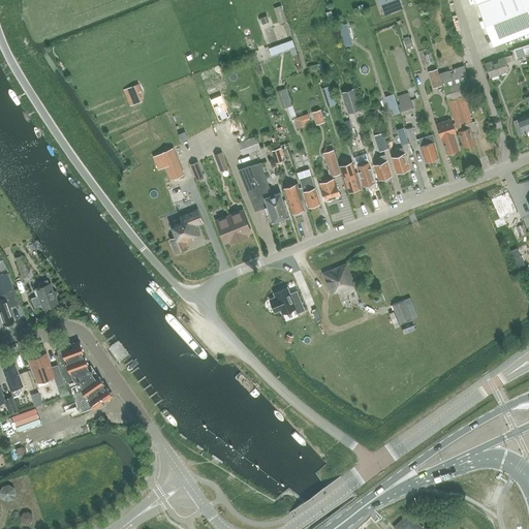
[(403,6),(400,0),(390,0),(379,4),(383,13),(403,6)]
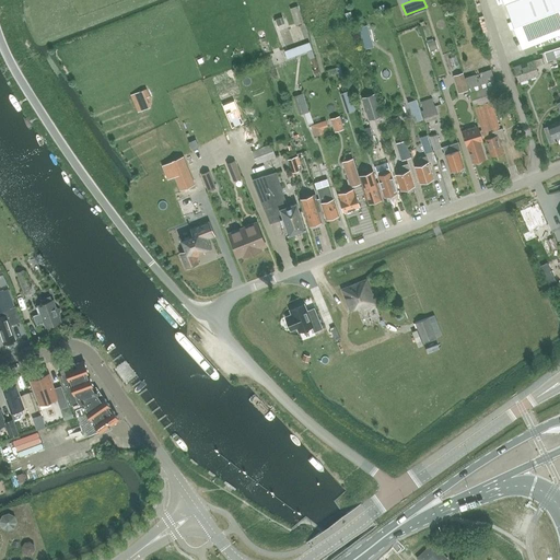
[(559,0),(503,0),(522,47),(559,33),(559,0)]
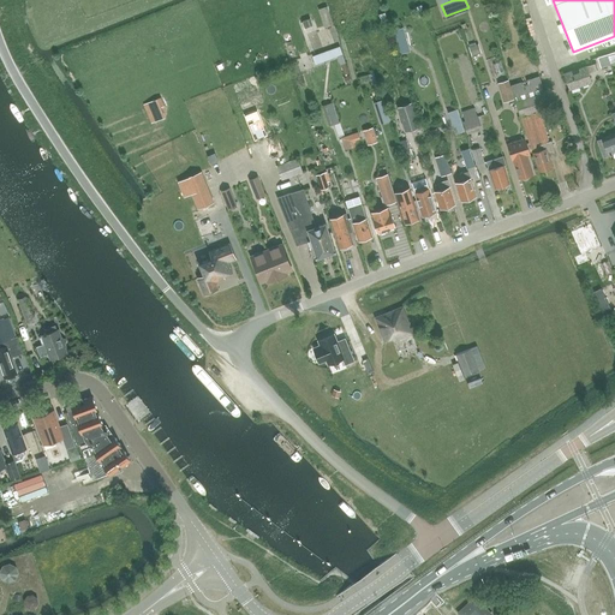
[(404,28),(393,30),(400,54),(410,51),(404,28)]
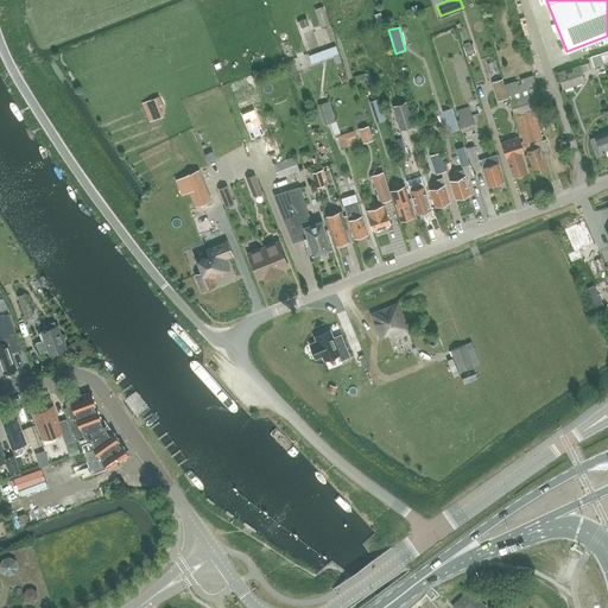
[(473,44),(464,48),(467,56),(476,52),(473,44)]
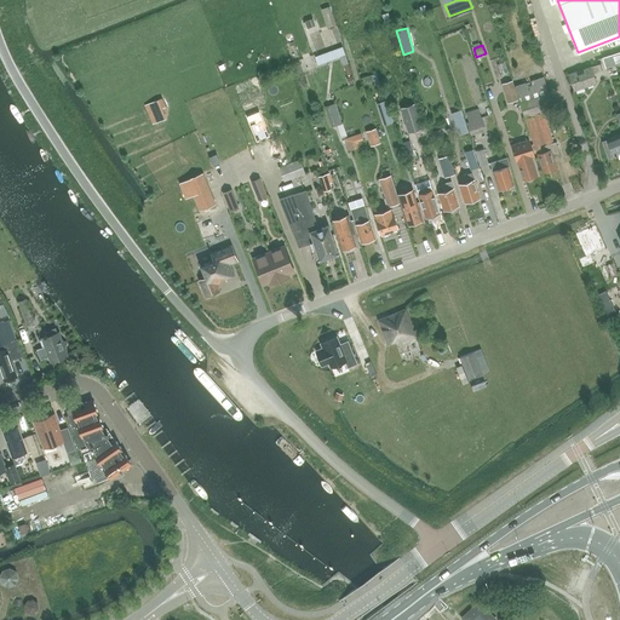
[(612,55),(602,58),(606,68),(615,64),(612,55)]
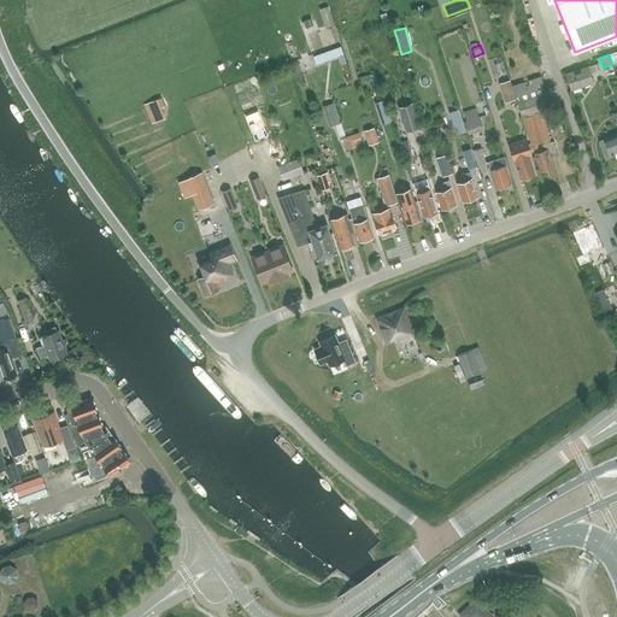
[(571,89),(593,82),(589,72),(598,70),(595,64),(566,74),(571,89)]
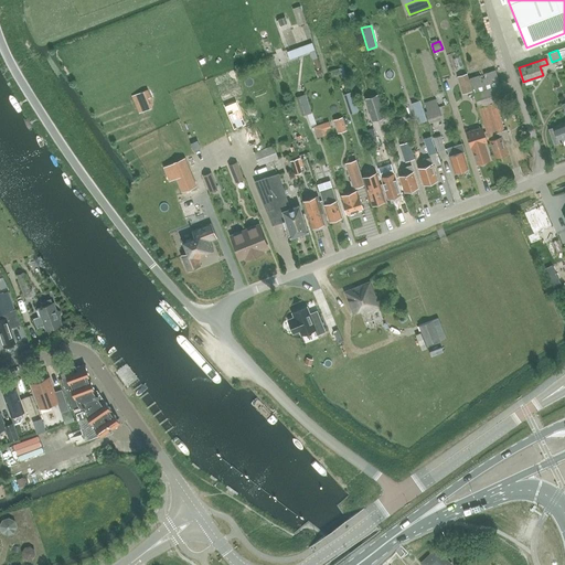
[(467,74),(457,76),(462,94),(471,91),(467,74)]
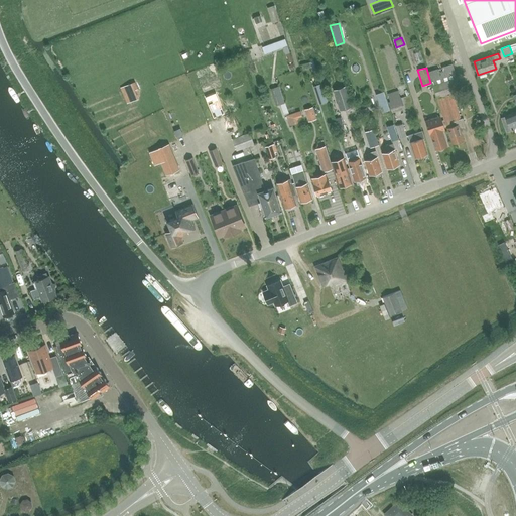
[(457,78),(432,86),(436,98),(437,98),(453,146),(465,142),(462,132),(467,131),(463,118),(461,119),(453,94),(462,91),(457,78)]
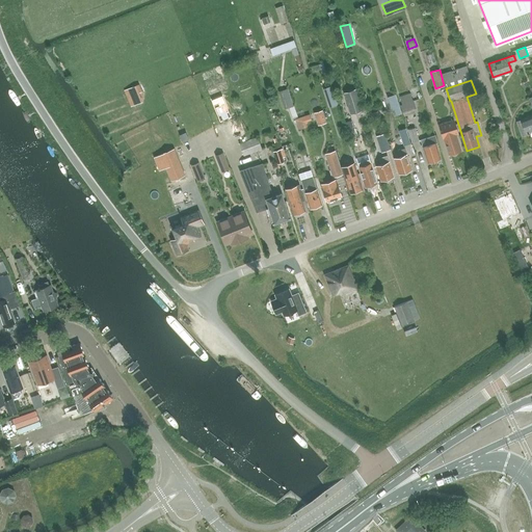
[(138,85),(131,88),(134,95),(141,91),(138,85)]
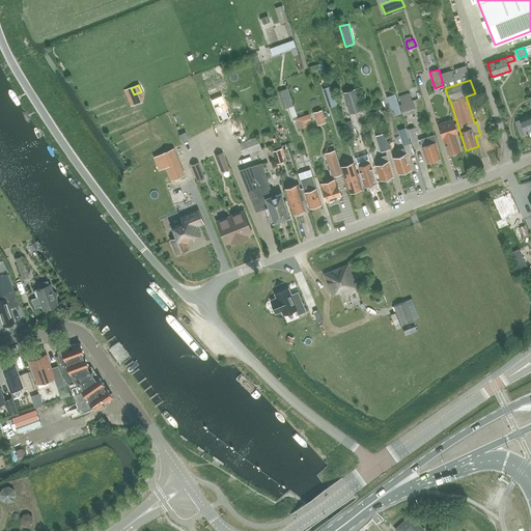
[(351,113),(361,110),(355,90),(344,93),(351,113)]
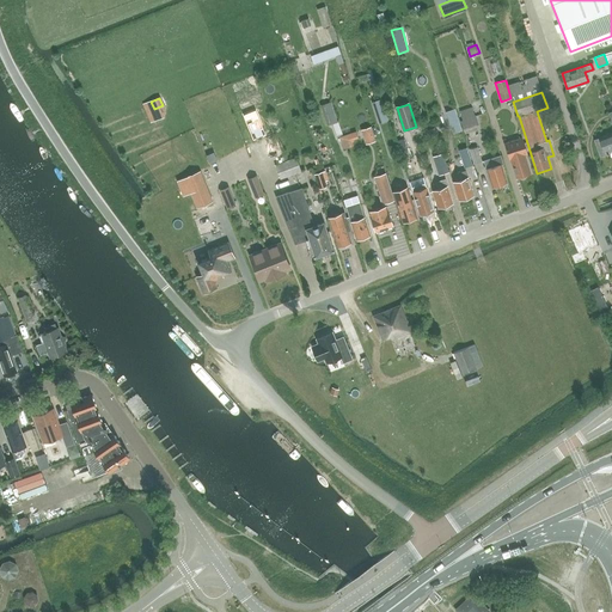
[(384,105),(374,109),(379,124),(389,121),(384,105)]
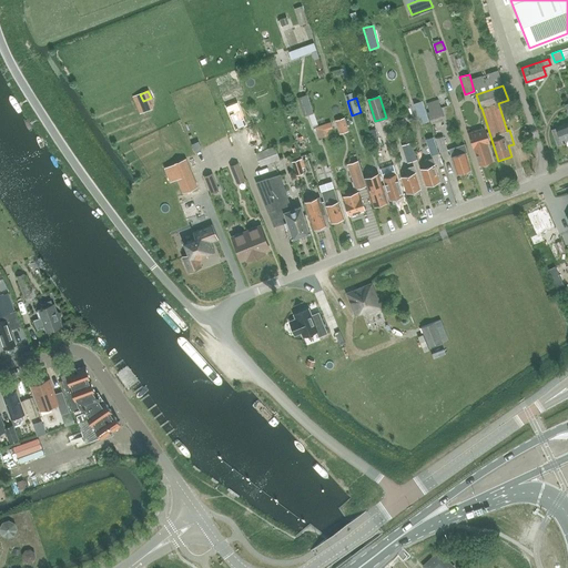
[(308,100),(303,102),(307,115),(313,113),(308,100)]
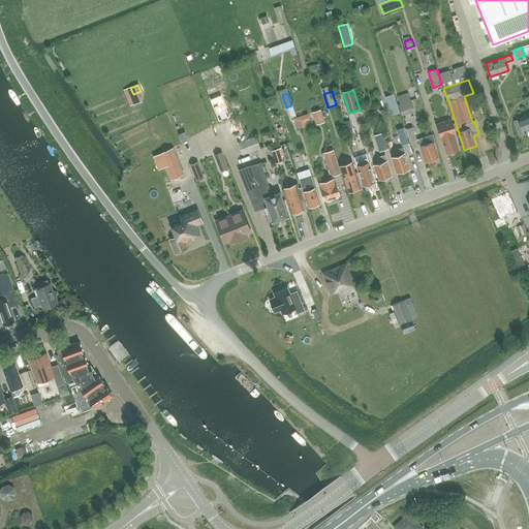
[(401,115),(413,112),(411,105),(411,104),(408,94),(396,98),(401,115)]
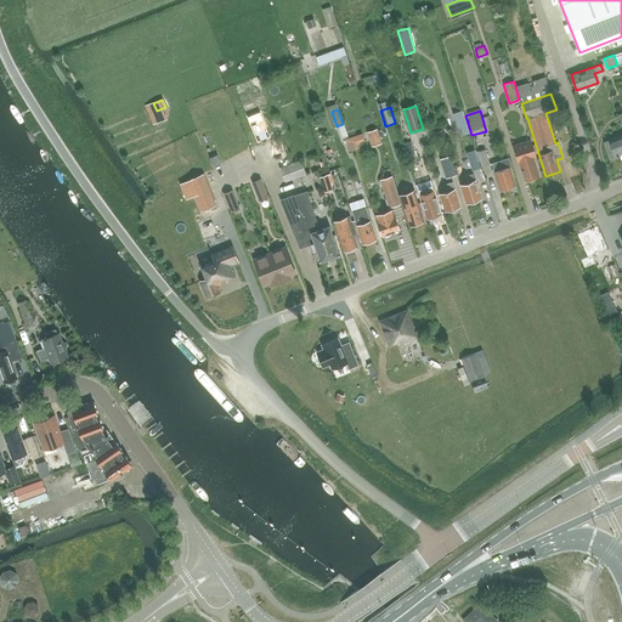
[(621,112),(618,114),(621,124),(621,123),(621,133),(608,140),(603,142),(610,159),(617,157),(616,156),(621,152),(621,112)]
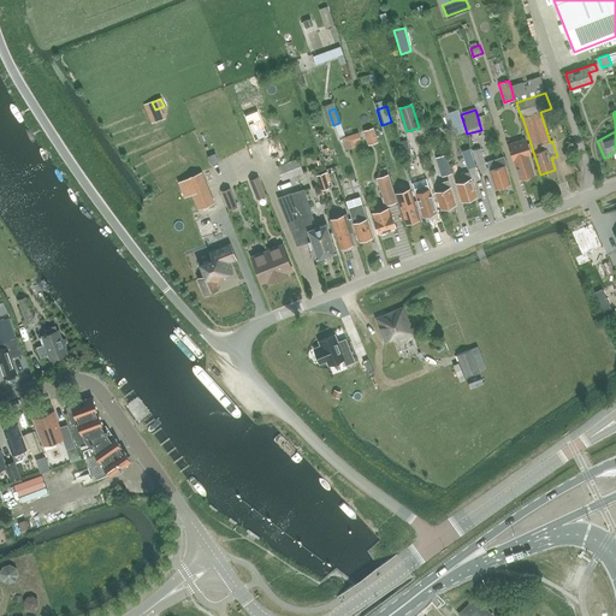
[(357,134),(342,138),(345,150),(355,147),(355,143),(356,141),(360,140),(357,134)]
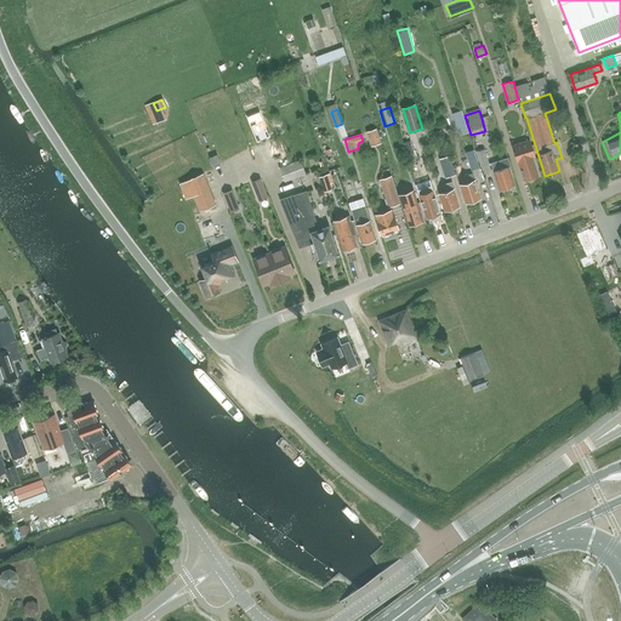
[(533,158),(535,157),(530,140),(512,146),(524,181),(539,176),(533,158)]
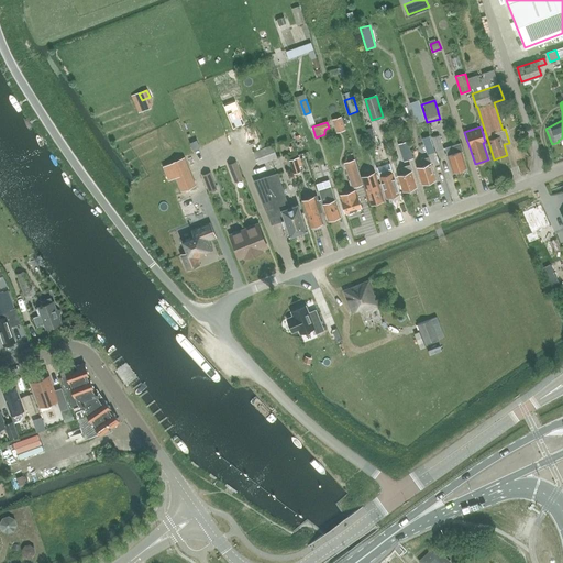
[(429,135),(422,138),(428,154),(434,152),(429,135)]
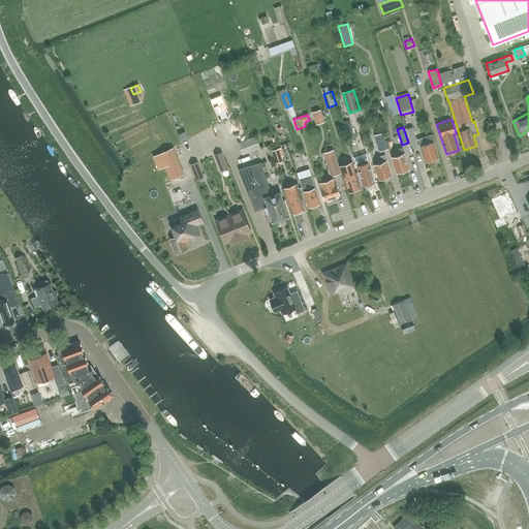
[(409,142),(416,139),(416,138),(412,127),(406,129),(409,142)]
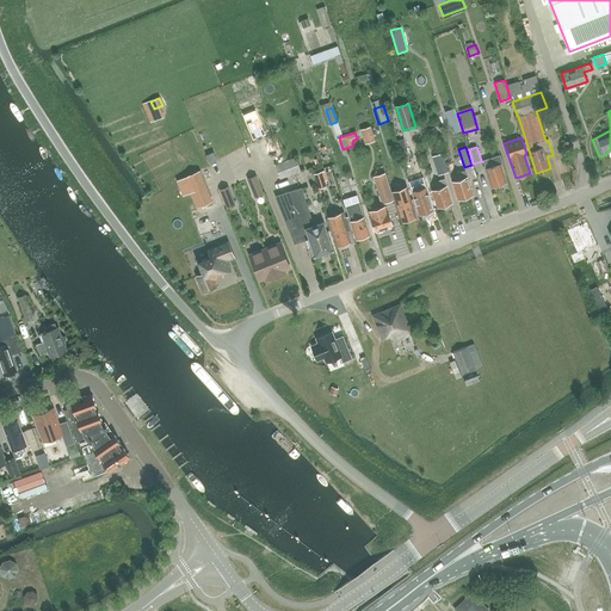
[(407,148),(400,149),(402,161),(409,159),(407,148)]
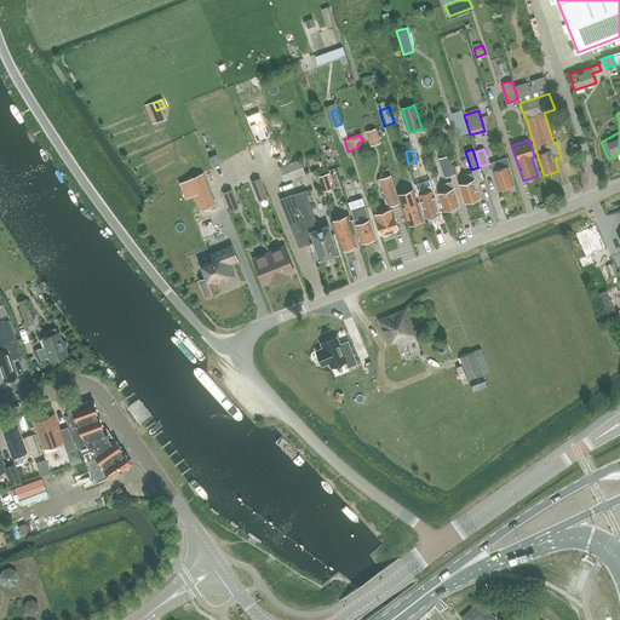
[(448,156),(438,159),(445,178),(454,174),(448,156)]
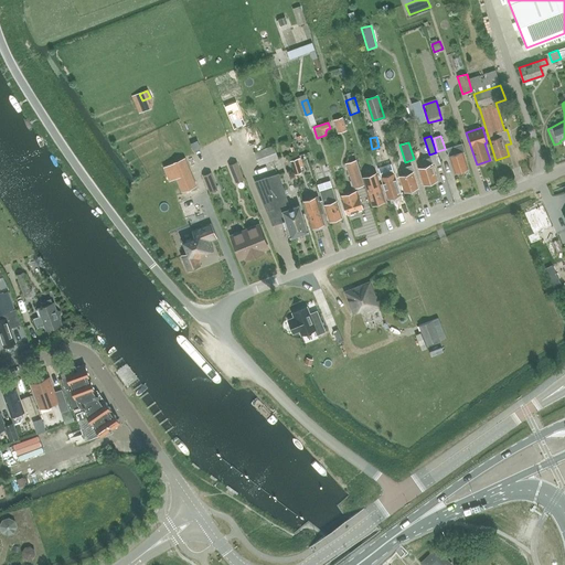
[(455,172),(460,171),(464,170),(468,168),(462,152),(465,151),(462,144),(447,148),(455,172)]
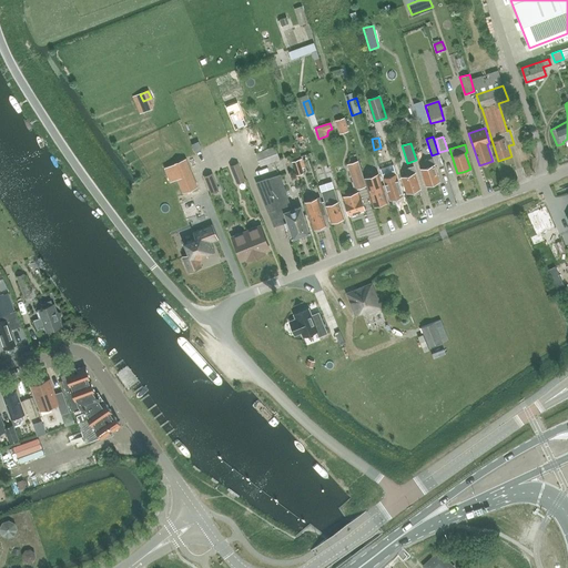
[(261,166),(280,160),(274,146),(255,153),(261,166)]
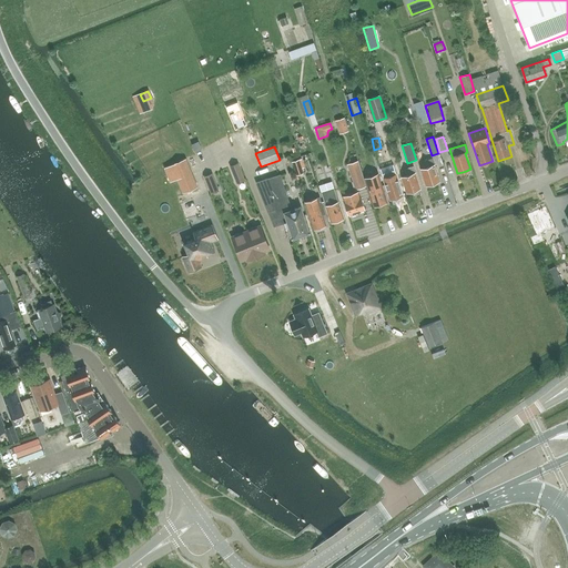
[(185,159),(170,165),(175,180),(181,194),(196,188),(185,159)]
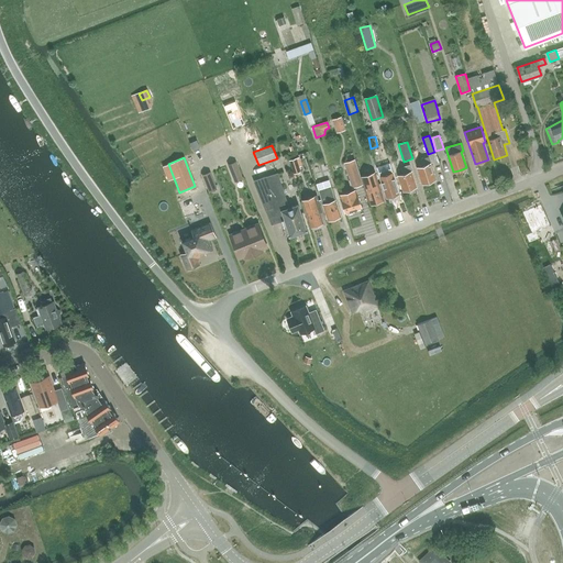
[(422,166),(417,167),(421,184),(426,184),(429,183),(429,181),(435,179),(429,157),(420,159),(422,166)]
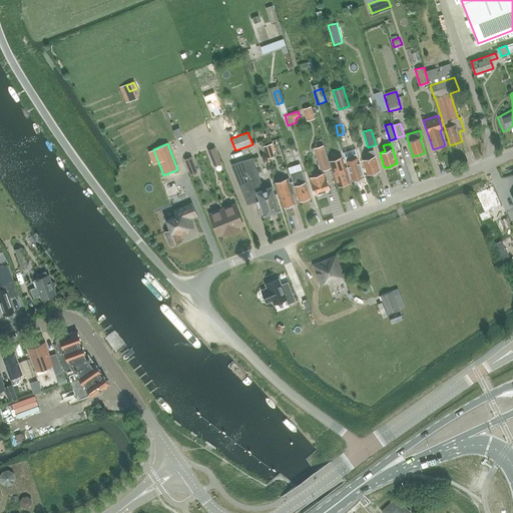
[(271,144),(264,146),(268,158),(275,156),(271,144)]
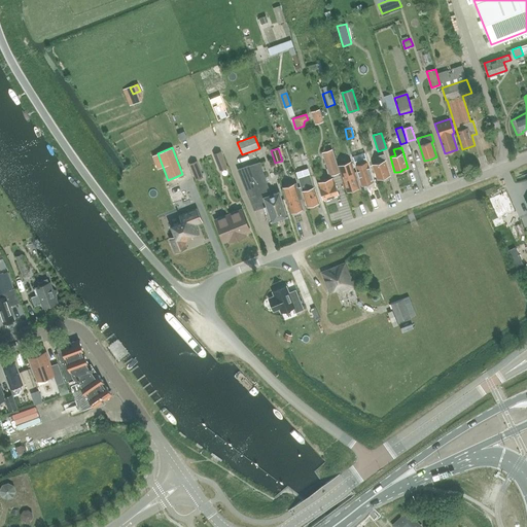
[(329,176),(340,172),(331,148),(322,151),(322,152),(329,176)]
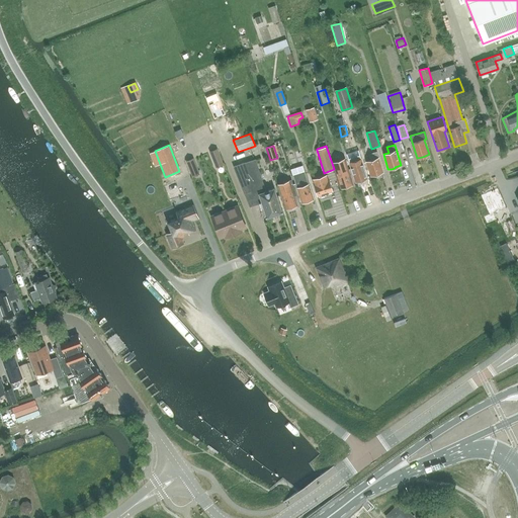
[(214,167),(223,164),(217,150),(209,153),(214,167)]
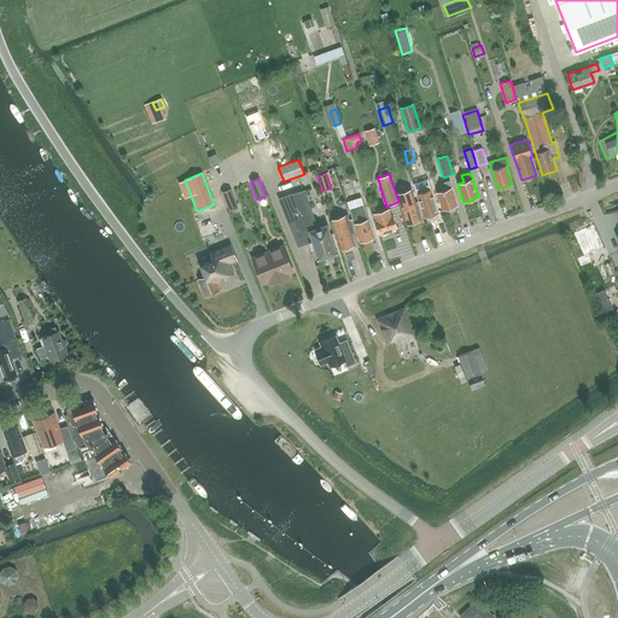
[(443,191),(437,192),(443,209),(444,209),(447,210),(450,209),(452,207),(458,204),(449,181),(441,184),(443,191)]
